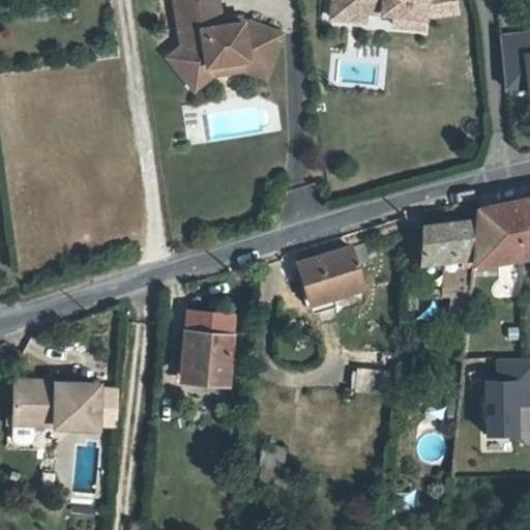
[(244,64),(264,71),(280,33),(246,19),(219,23),(214,0),(171,0),(179,48),(166,59),(186,84),(204,69),(204,66),(243,59),(244,64)]
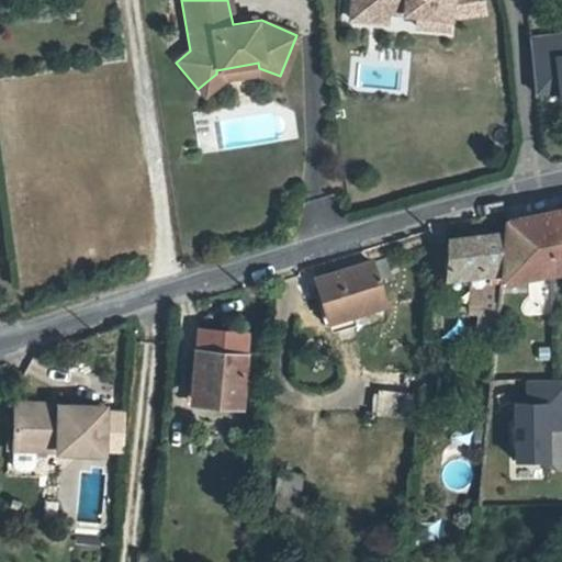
[(377,0),(341,0),(341,8),(377,10),(378,0),(377,0)]
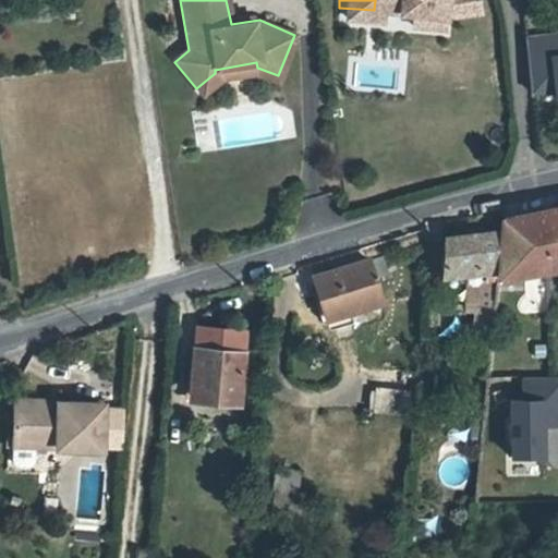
[(437,17),(439,2),(449,3),(460,0),(374,0),(375,0),(405,3),(404,14),(437,17)]
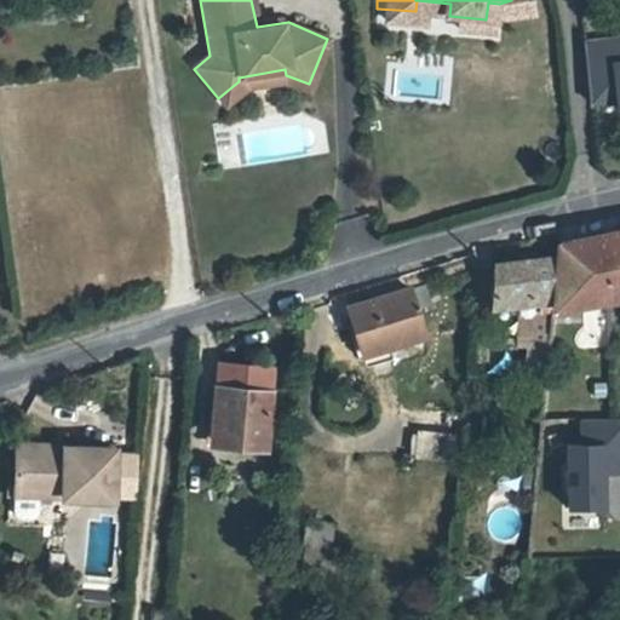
[(619,51),(619,38),(585,41),(591,104),(618,102),(619,113),(619,112),(619,64),(616,65),(616,61),(619,56),(619,51)]
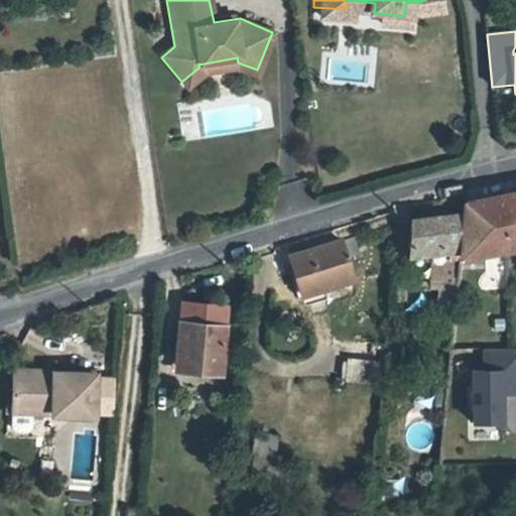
[(199,68),(181,82),(185,87),(203,72),(236,68),(255,75),(257,70),(238,62),(237,57),(199,65),(199,68)]
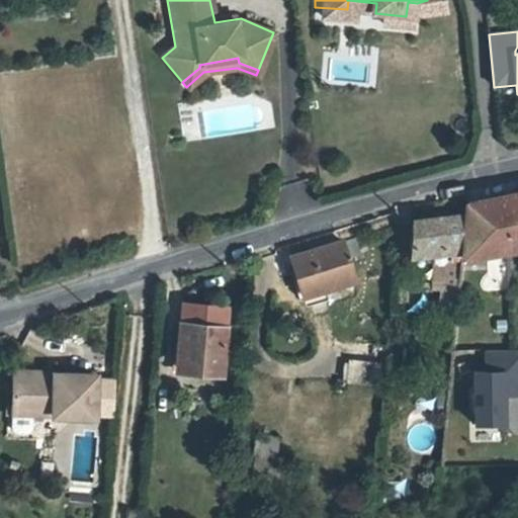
[(462,264),(459,293),(457,308),(486,308),(485,295),(491,293),(486,256),(517,250),(517,192),(466,204),(465,217),(464,259),(462,259),(462,264)]
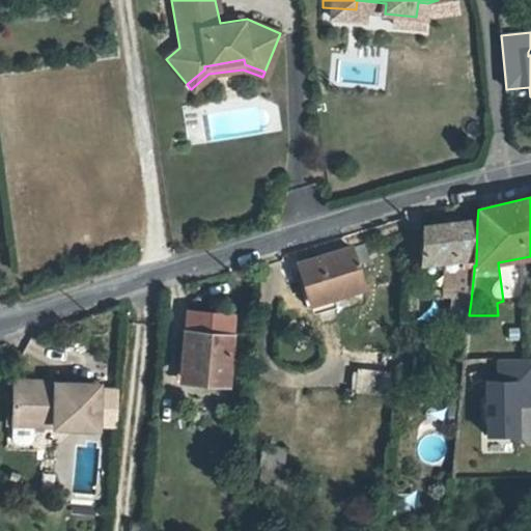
[(476,266),(477,222),(423,225),(423,260),(447,259),(447,272),(474,271),(474,266),(476,266)]
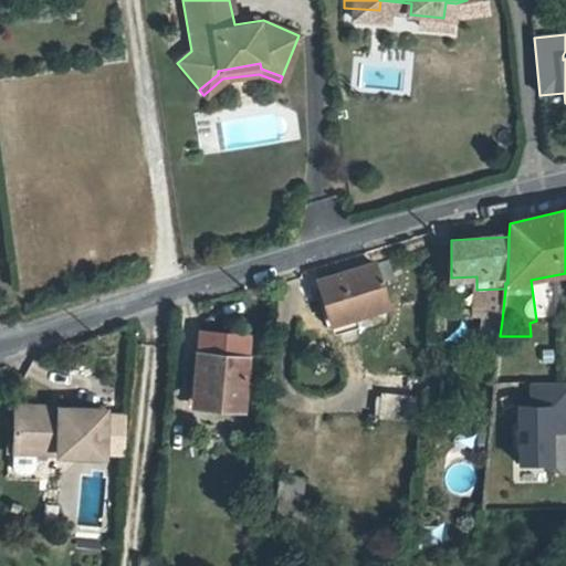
[(379,264),(326,279),(339,321),(392,305),(379,264)]
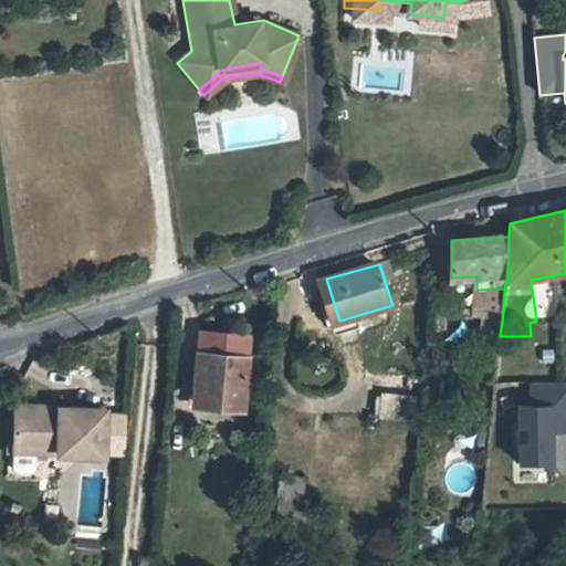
[(500,336),(502,321),(483,321),(480,360),(498,363),(500,336)]
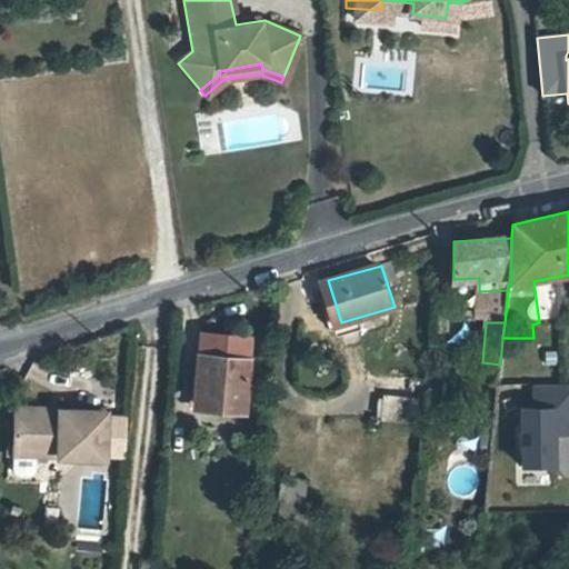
[(199,361),(195,409),(241,412),(246,366),(199,361)]
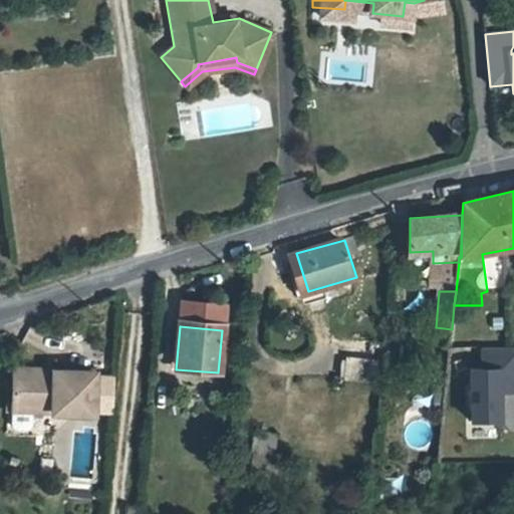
[(500,393),(513,392),(513,345),(479,346),(479,367),(466,367),(467,426),(488,426),(488,436),(501,436),(500,393)]
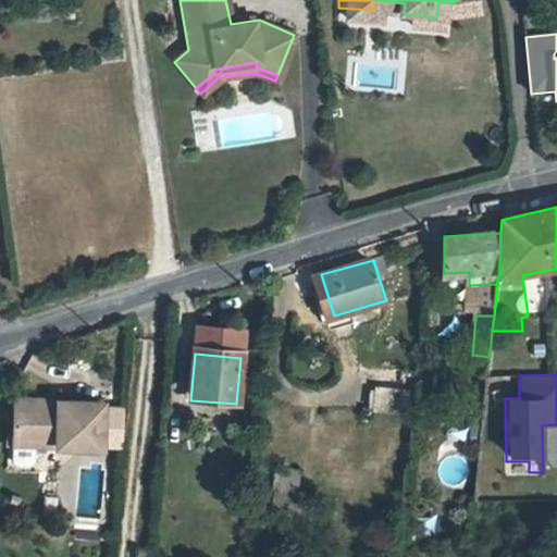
[(381,385),(379,409),(412,412),(416,388),(381,385)]
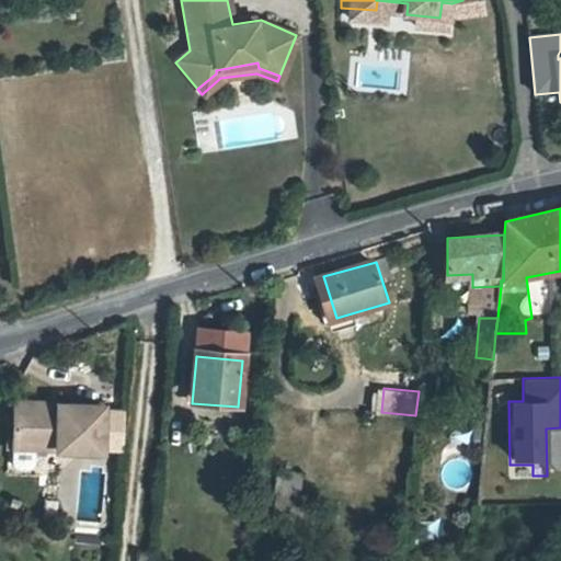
[(39,445),(48,446),(49,408),(20,405),(16,467),(21,471),(34,472),(37,468),(38,451),(39,445)]
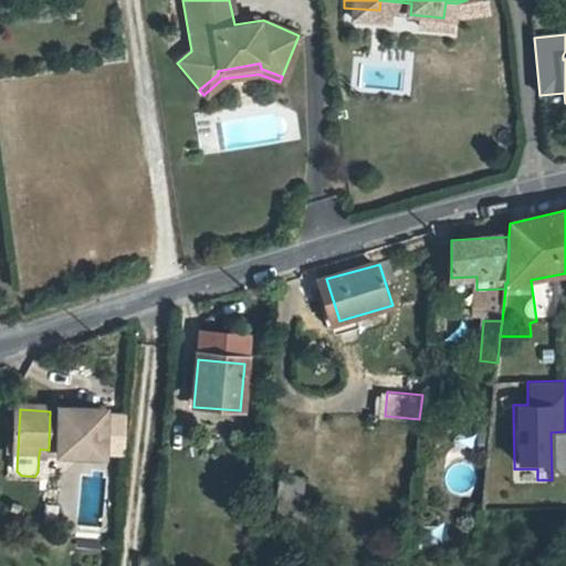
[(50,411),(49,450),(61,450),(61,457),(107,460),(107,450),(128,451),(130,413),(81,410),(81,413),(50,411)]
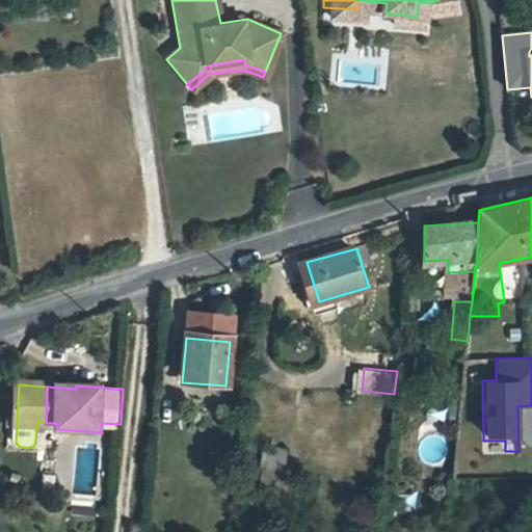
[(120,433),(121,424),(101,423),(101,432),(120,433)]
